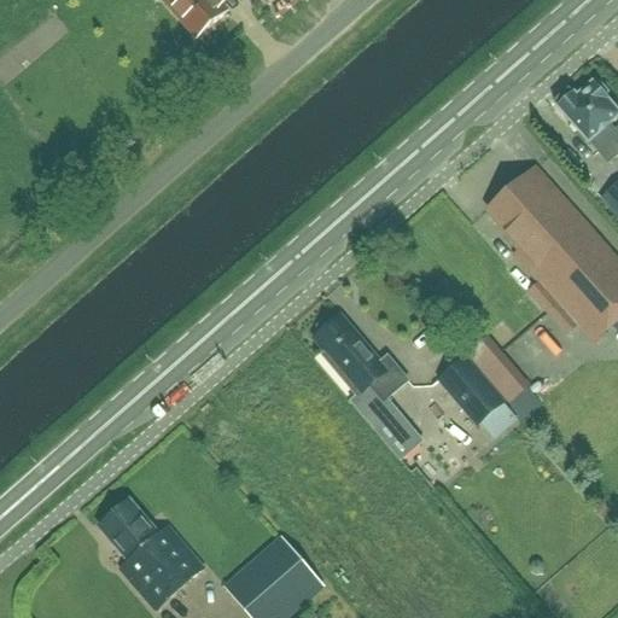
[(162,0),(198,40),(227,15),(222,9),(231,0),(162,0)]
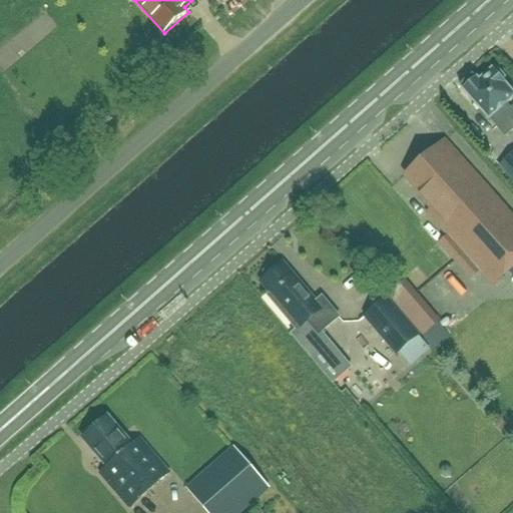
[(494,73),(493,71),(480,82),(473,74),(460,86),(463,89),(463,90),(489,119),(505,137),(512,129),(512,108),(511,110),(507,105),(512,99),(512,93),(504,83),(505,79),(499,72),(494,73)]
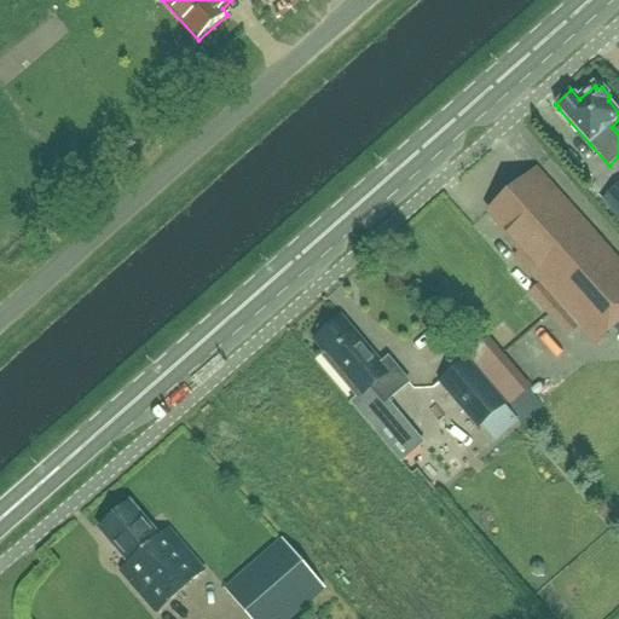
[(594,345),(618,323),(618,262),(537,169),(490,212),(508,233),(505,236),(520,252),(515,255),(554,299),(544,306),(550,313),(549,314),(567,336),(578,327),(594,345)]
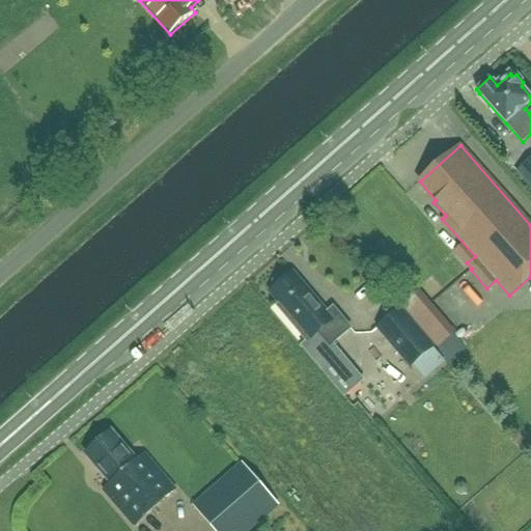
[(530,158),(516,172),(530,187),(530,158)]
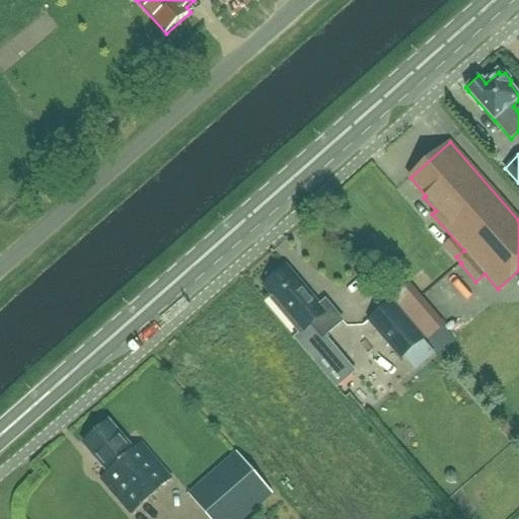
[(325,313),(319,306),(286,268),(281,271),(280,270),(276,269),(272,271),(269,273),(267,277),(267,281),(268,282),(264,286),(274,298),(271,300),(300,336),(311,326),(322,340),(324,338),(344,320),(332,307),(325,313)]
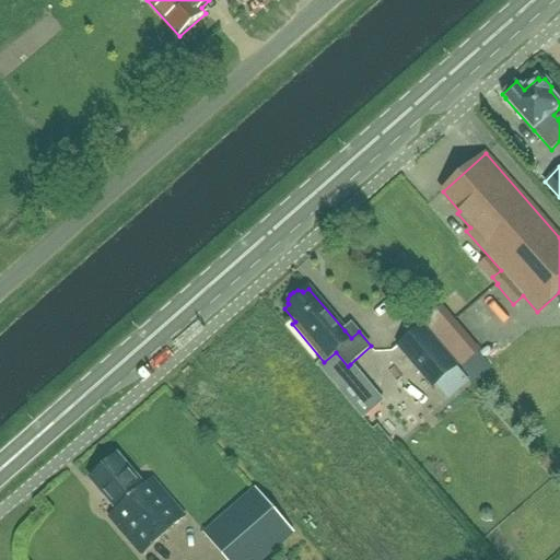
[(465,362),(482,343),(441,303),(423,321),(465,362)]
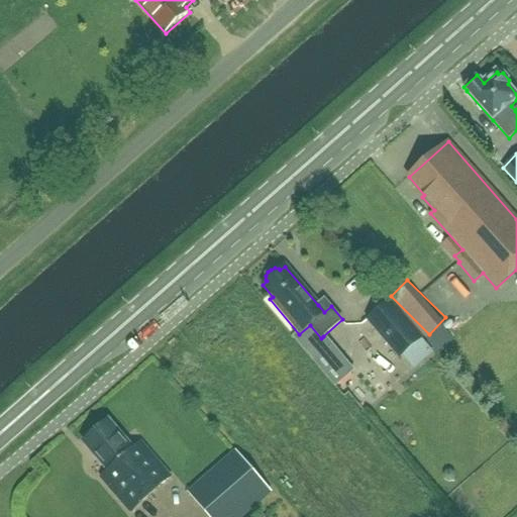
[(368,320),(400,358),(421,339),(389,302),(368,320)]
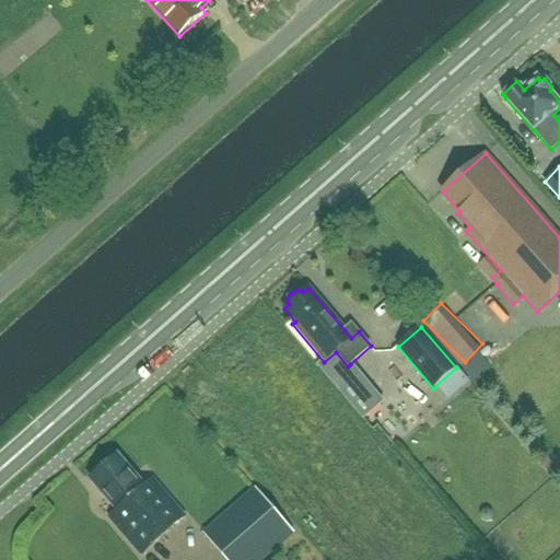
[(324,362),(319,366),(341,393),(361,376),(350,364),(348,366),(336,352),(324,362)]
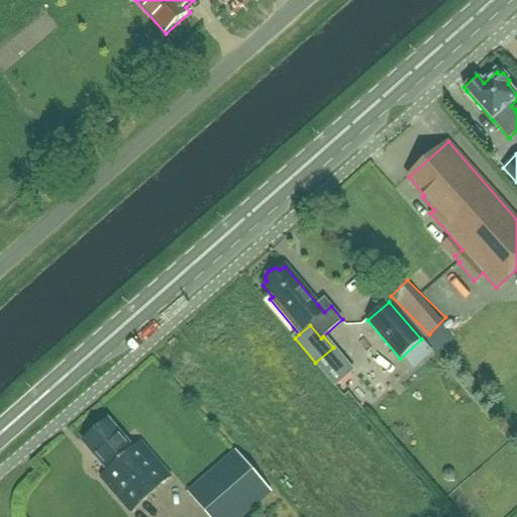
[(96,428),(96,431),(84,442),(109,472),(101,478),(130,512),(170,477),(140,442),(132,449),(108,422),(105,424),(101,424),(96,428)]
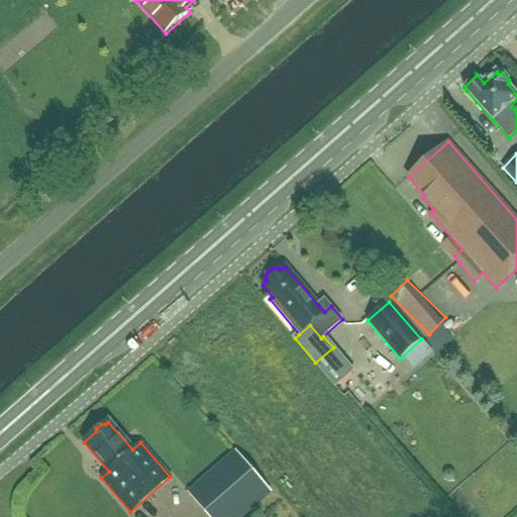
[(212,516),(246,516),(273,495),(236,451),(190,492),(212,516)]
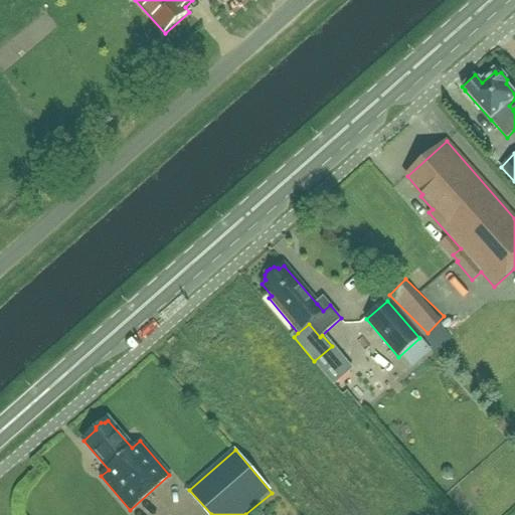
[(74,507),(89,507),(89,492),(74,492),(74,507)]
